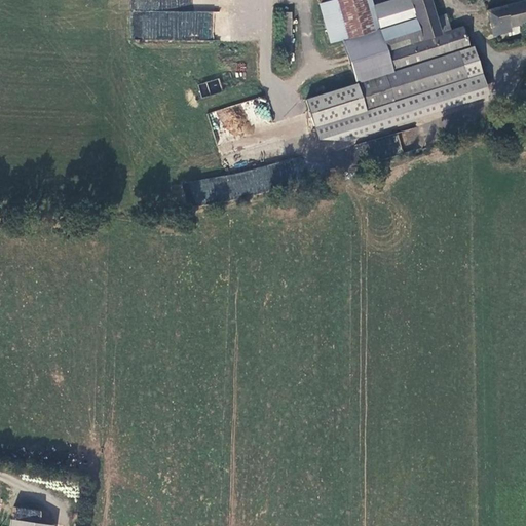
[(213,41),(215,10),(191,9),(191,0),(135,0),(133,37),(213,41)]
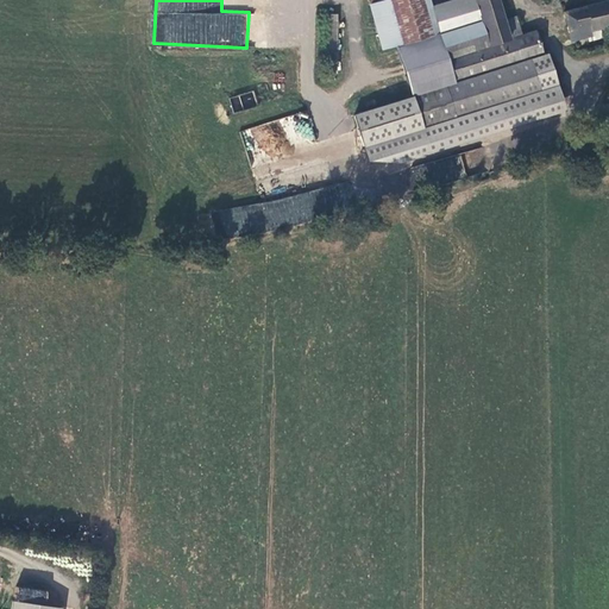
[(405,43),(390,0),(385,0),(369,5),(382,50),(396,46),(405,43)]
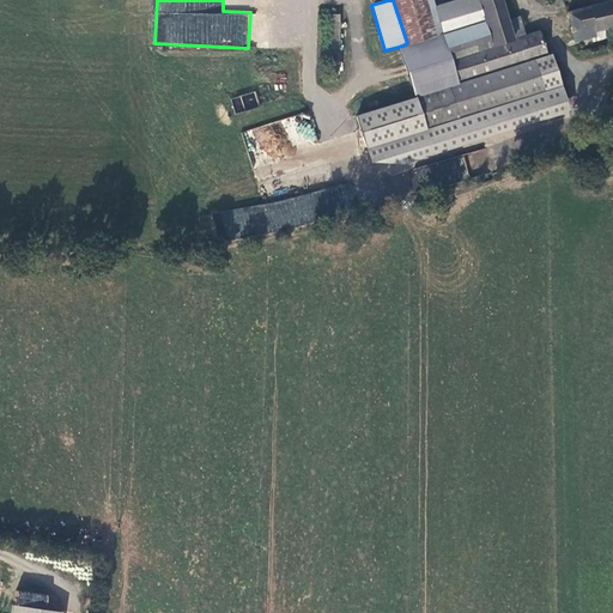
[(393,0),(407,43),(436,37),(442,34),(436,6),(434,0),(393,0)]
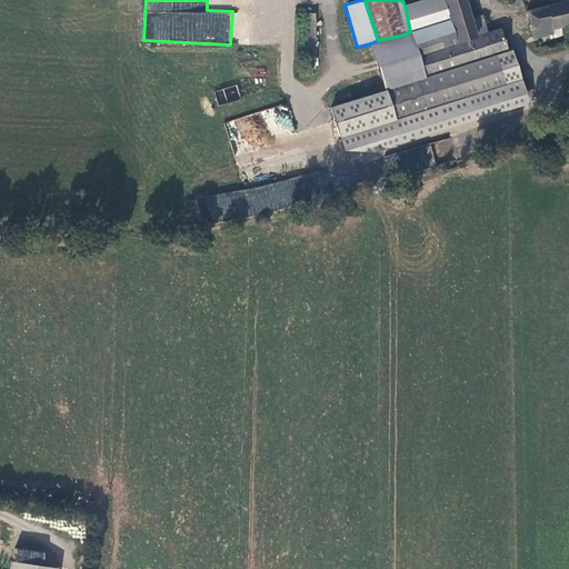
[(457,45),(443,0),(423,0),(405,6),(410,31),(419,56),(457,45)]
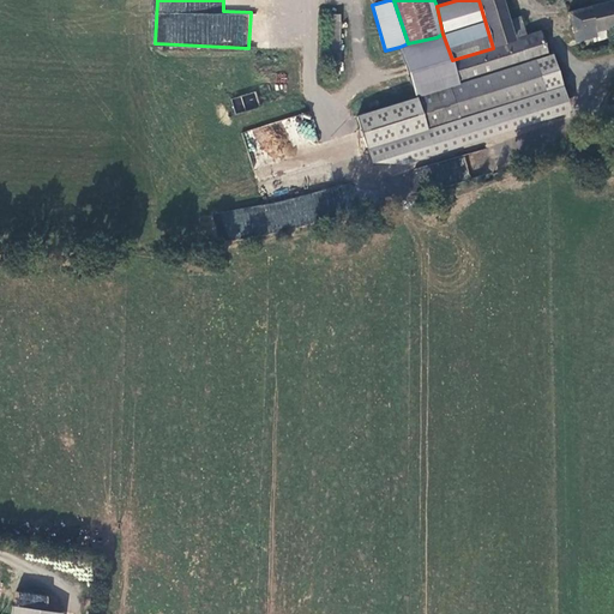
[(503,0),(479,0),(493,48),(452,60),(459,85),(551,55),(543,30),(527,35),(519,17),(510,19),(503,0)]
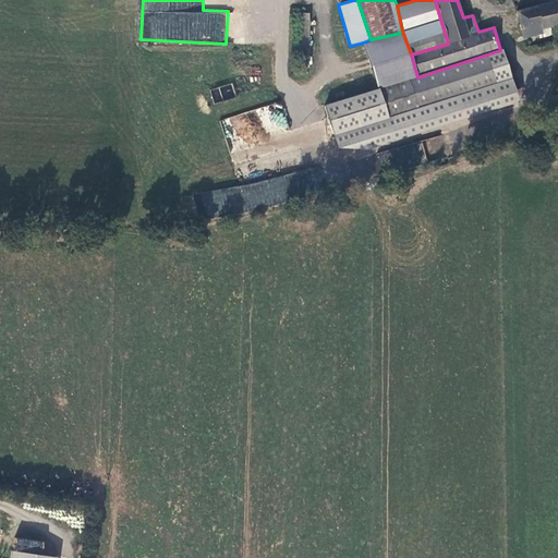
[(557,0),(536,5),(542,29),(557,25),(557,0)]
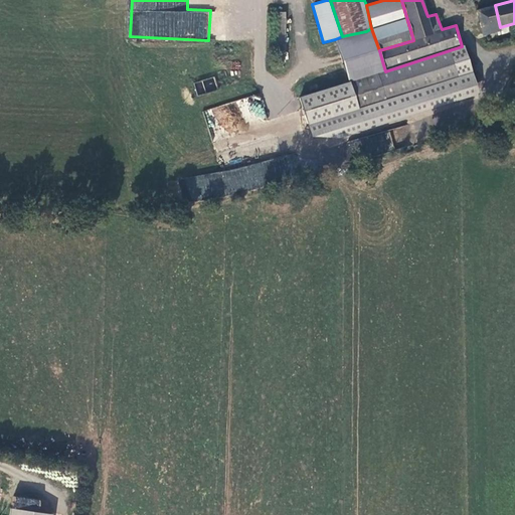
[(501,31),(500,27),(495,5),(476,10),(483,36),(497,32),(501,31)]
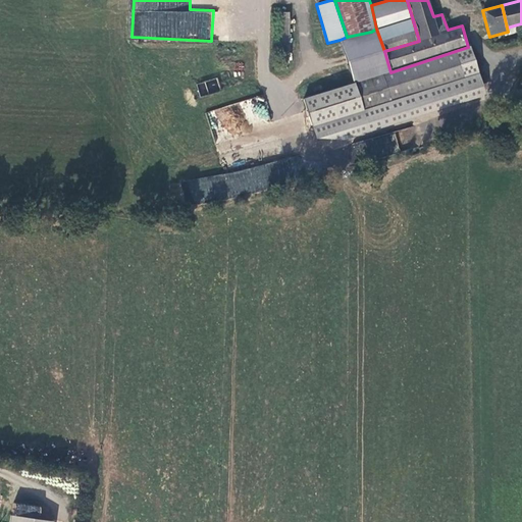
[(521,32),(521,23),(507,28),(508,32),(504,33),(505,36),(521,32)]
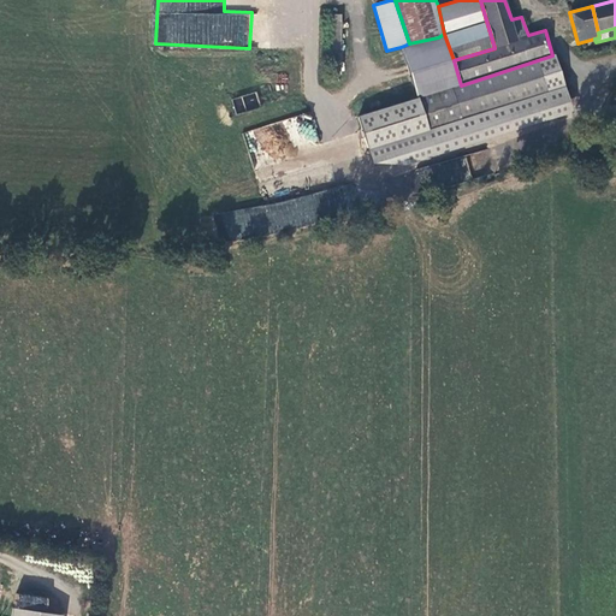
[(401,47),(416,98),(461,86),(454,60),(444,34),(438,37),(401,47)]
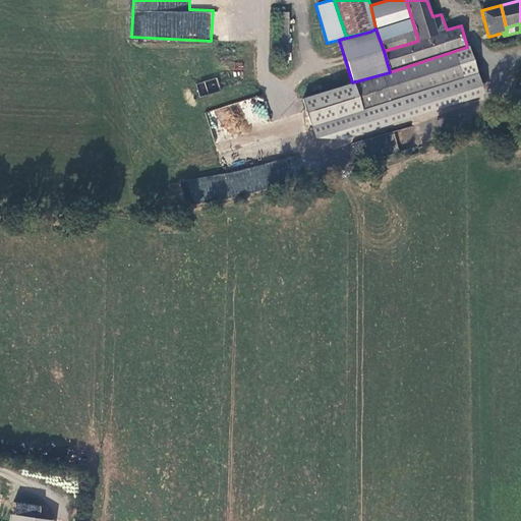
[(486,98),(470,46),(467,47),(390,72),(352,82),(366,123),(317,138),(338,139),(340,143),(394,127),(393,124),(462,103),(463,106),(486,98)]
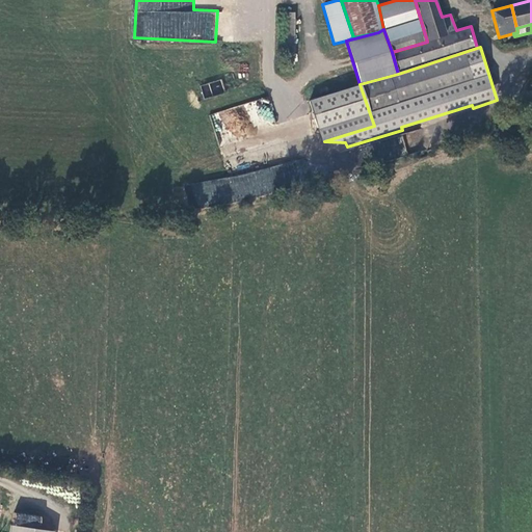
[(212,96),(222,90),(218,81),(208,85),(212,96)]
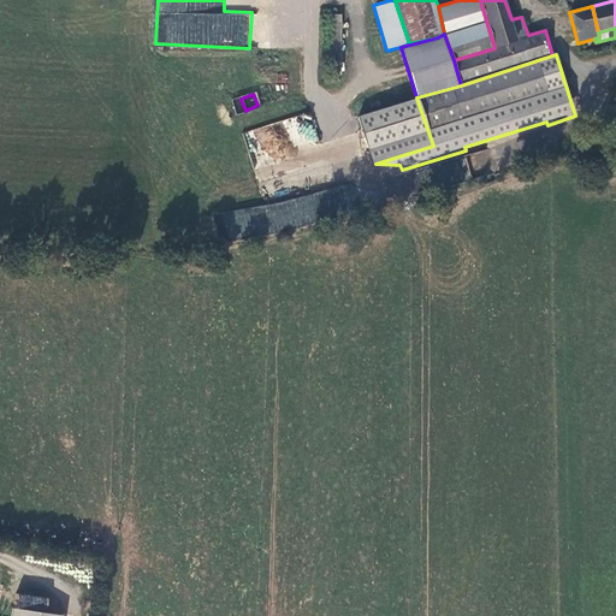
[(433,146),(416,98),(357,117),(373,164),(375,164),(433,146)]
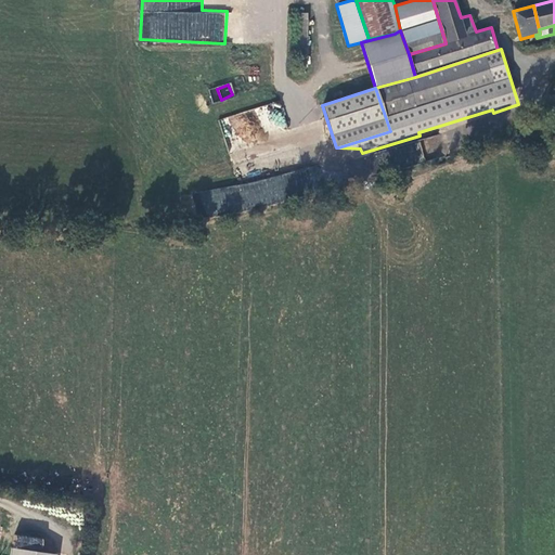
[(417,140),(375,154),(383,172),(425,158),(417,140)]
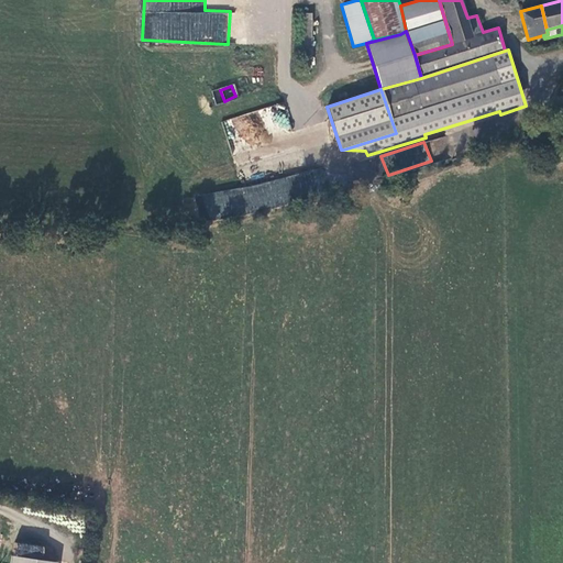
[(311,200),(306,173),(249,187),(197,196),(200,222),(255,213),(311,200)]
